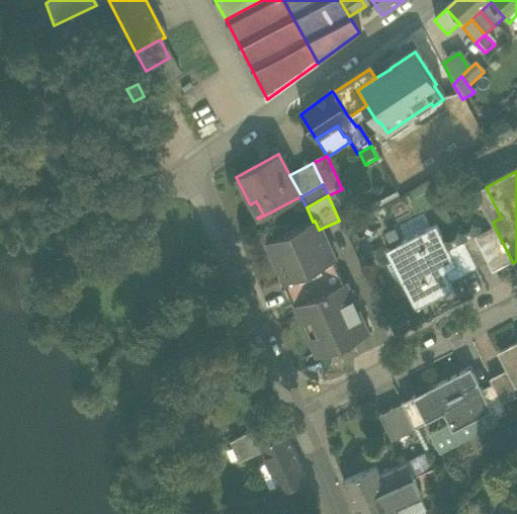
[(250,204),(257,218),(263,215),(256,201),(250,204)]
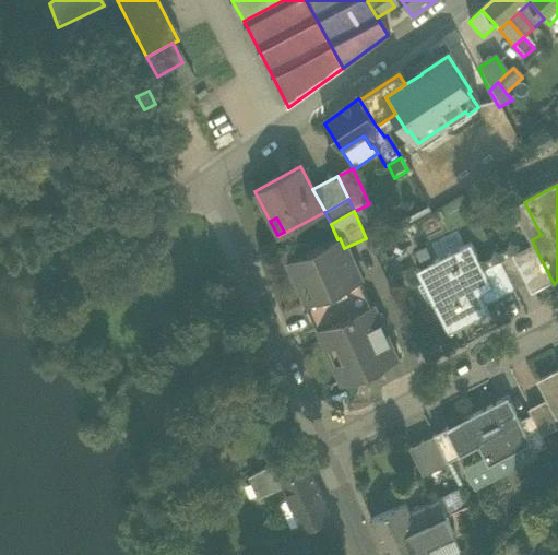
[(431,248),(438,262),(461,250),(454,237),(431,248)]
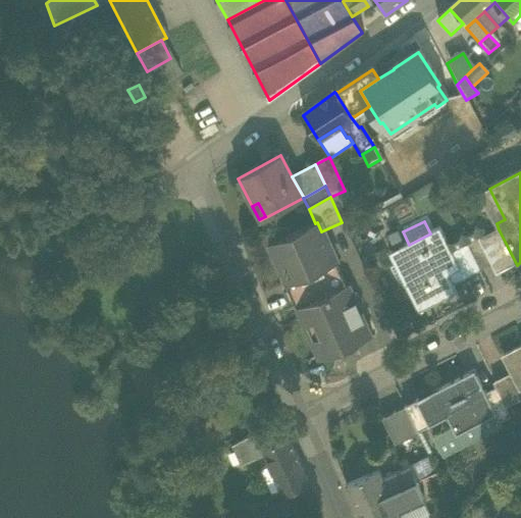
[(295,307),(296,309),(347,286),(321,231),(317,222),(315,223),(267,245),(266,245),(285,287),(289,286),(298,305),(295,307)]
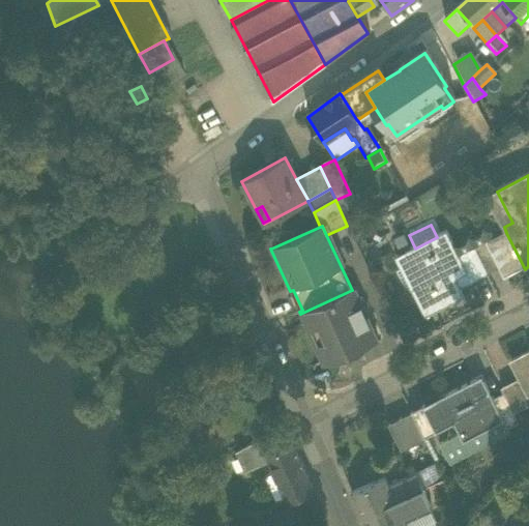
[(476,241),(468,238),(473,250),(487,242),(497,237),(482,230),(481,239),(476,241)]
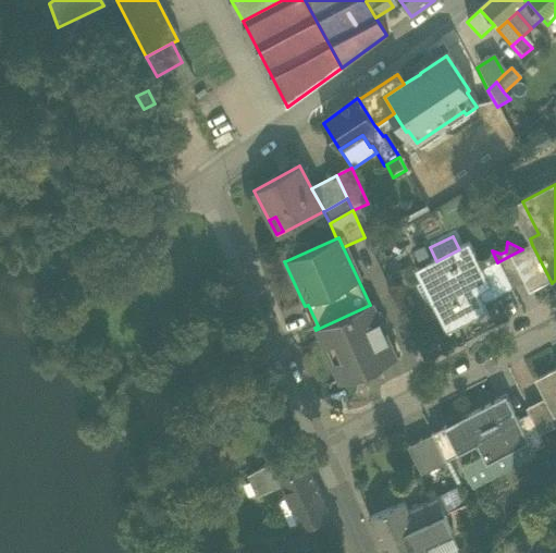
[(431,304),(446,334),(486,314),(482,305),(478,295),(490,289),(481,270),(474,259),(468,245),(459,249),(436,261),(432,263),(425,267),(441,299),(431,304)]
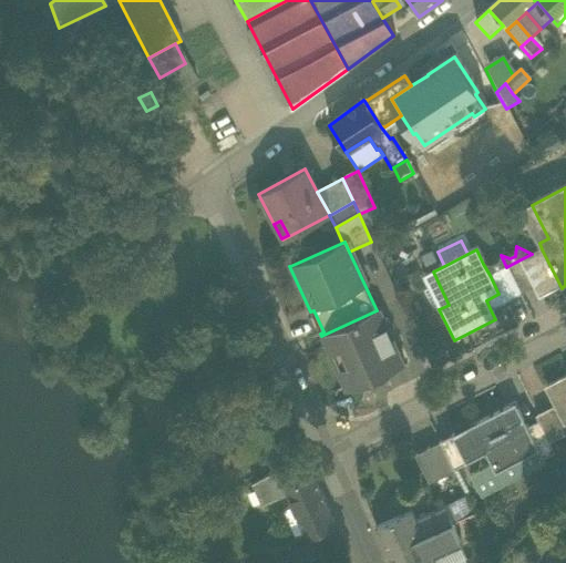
[(539,297),(561,286),(542,249),(532,254),(521,259),(535,288),(539,297)]
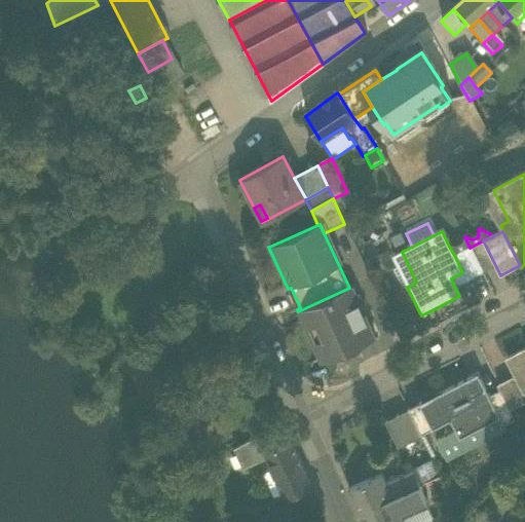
[(402,252),(408,249),(400,233),(389,239),(397,254),(402,252)]
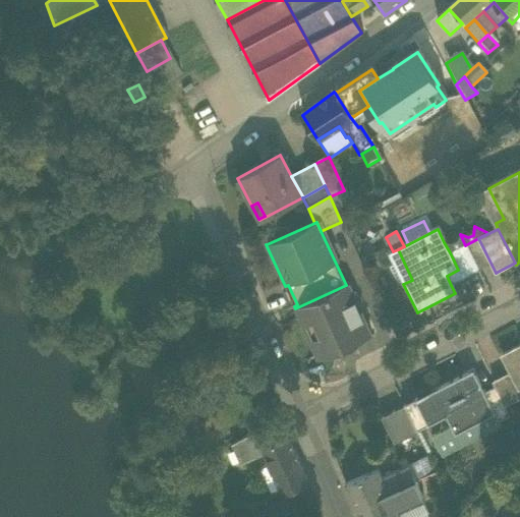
[(450,252),(465,245),(460,234),(457,242),(452,244),(444,242),(450,252)]
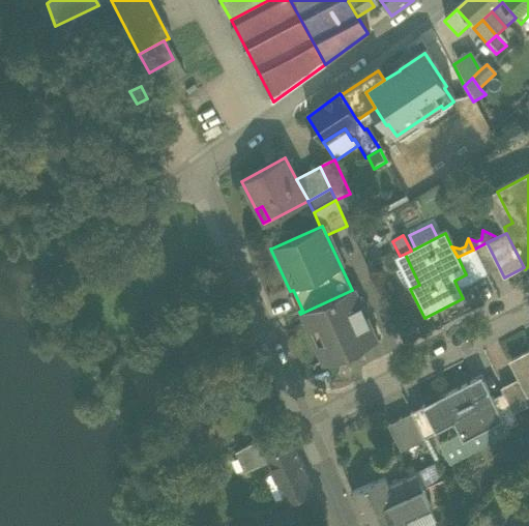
[(487,242),(473,250),(487,276),(500,269),(487,242)]
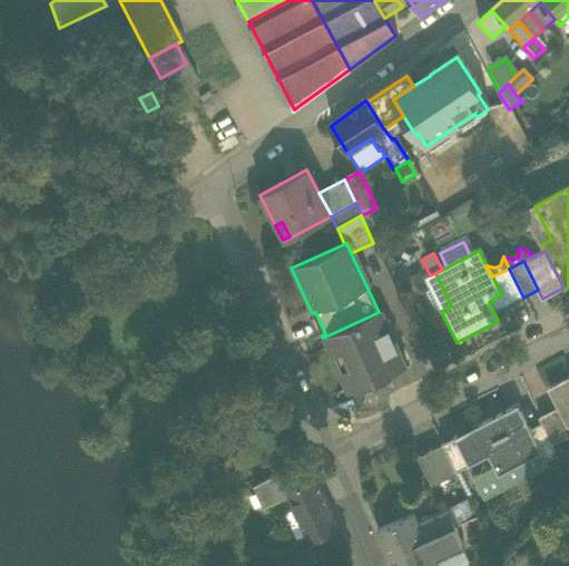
[(507,305),(523,298),(509,269),(492,276),(501,295),(507,305)]
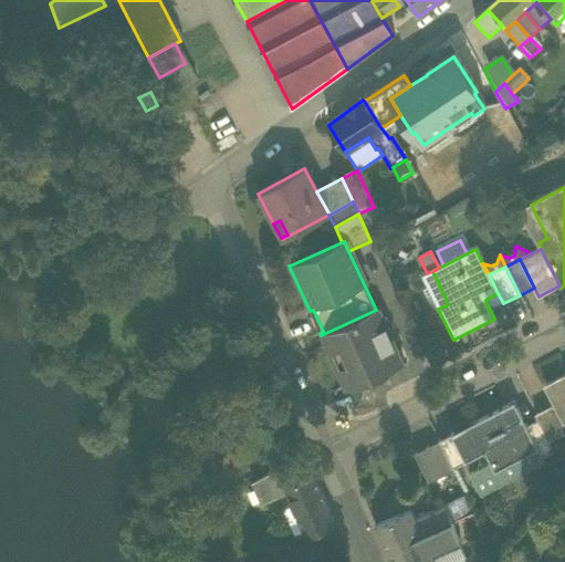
[(433,311),(438,309),(448,304),(432,271),(427,273),(421,277),(427,289),(424,291),(433,311)]
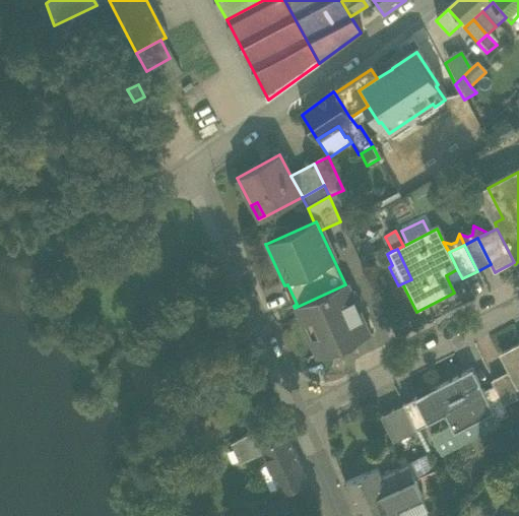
[(457,269),(446,275),(450,284),(462,278),(457,269)]
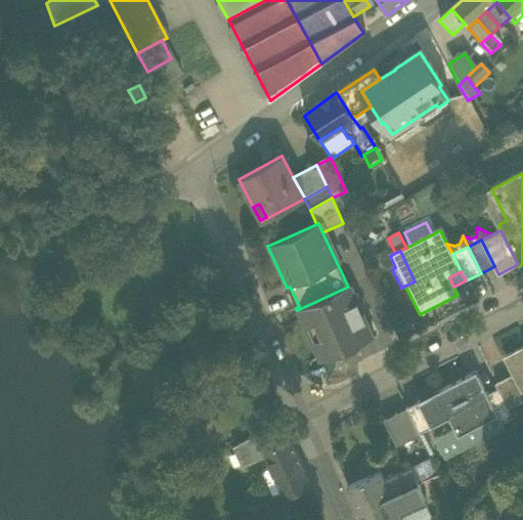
[(349,286),(348,287),(297,310),(320,362),(374,339),(349,286)]
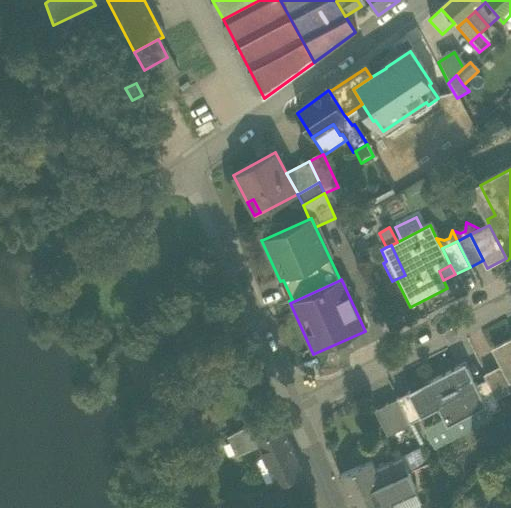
[(280,281),(289,301),(292,299),(283,280),(280,281)]
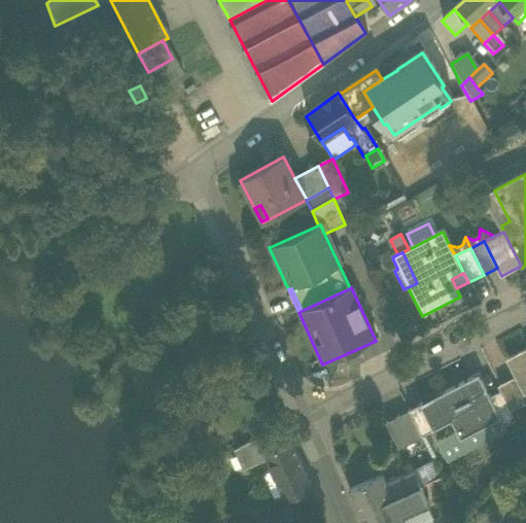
[(516,380),(524,396),(525,394),(525,352),(507,362),(516,380)]
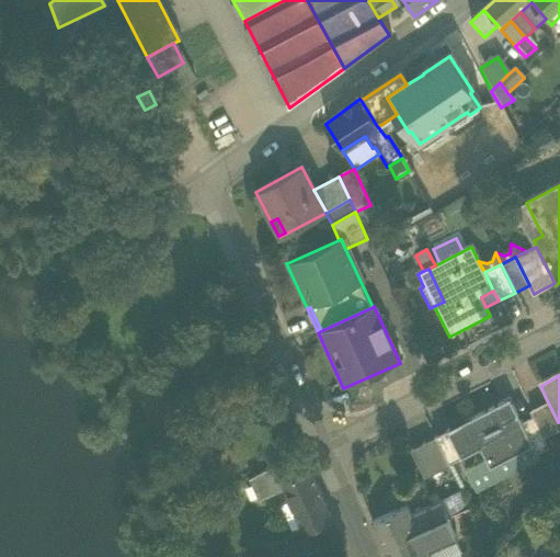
[(533,448),(534,448),(521,424),(510,401),(446,432),(460,459),(480,451),(486,461),(490,470),(533,448)]
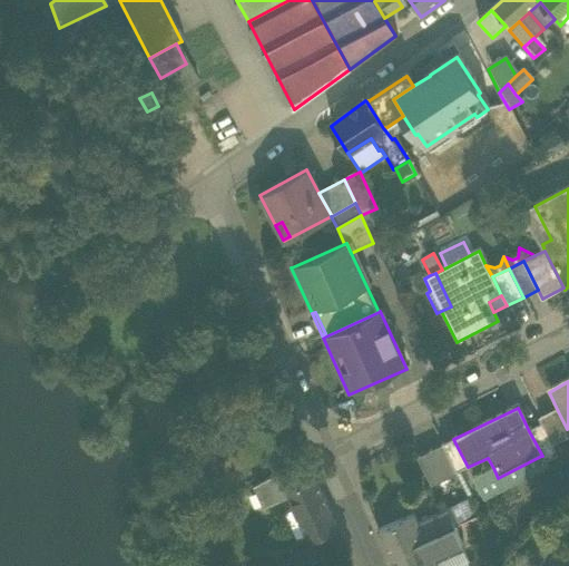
[(541,426),(551,445),(568,436),(568,431),(567,429),(558,411),(539,421),(541,426)]
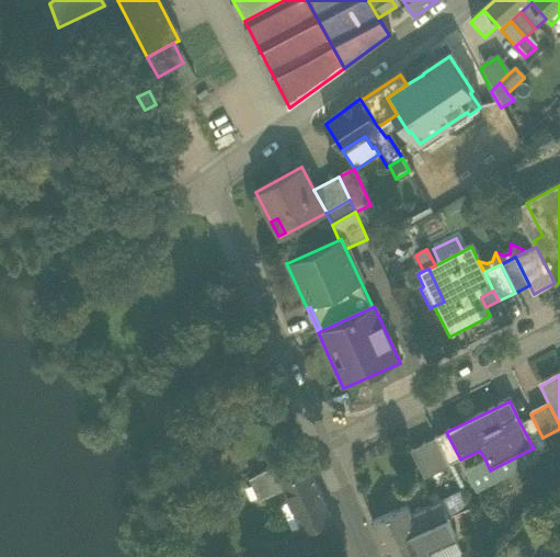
[(548,450),(543,438),(533,419),(521,424),(534,448),(533,448),(536,456),(537,456),(548,450)]
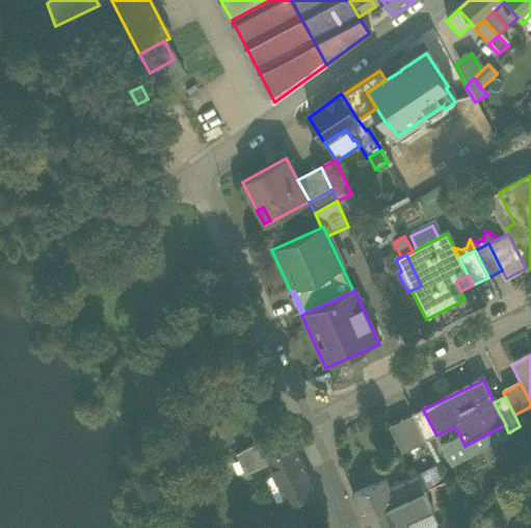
[(425,442),(436,436),(423,410),(413,416),(413,417),(425,442)]
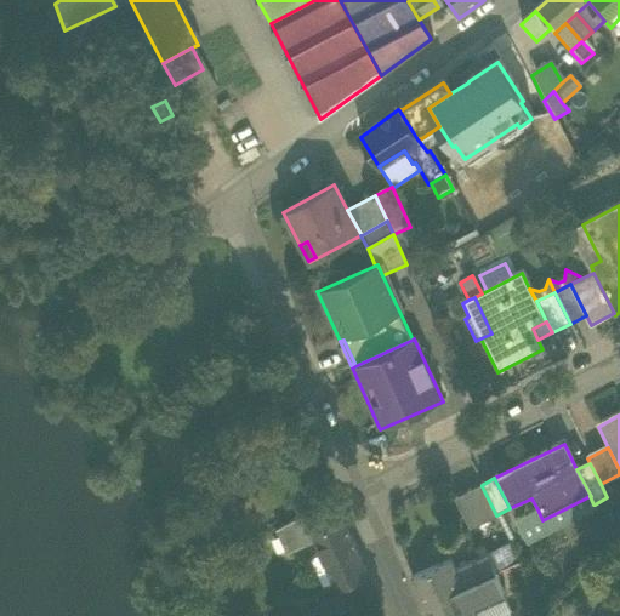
[(453,501),(468,531),(498,517),(496,515),(482,486),(453,501)]
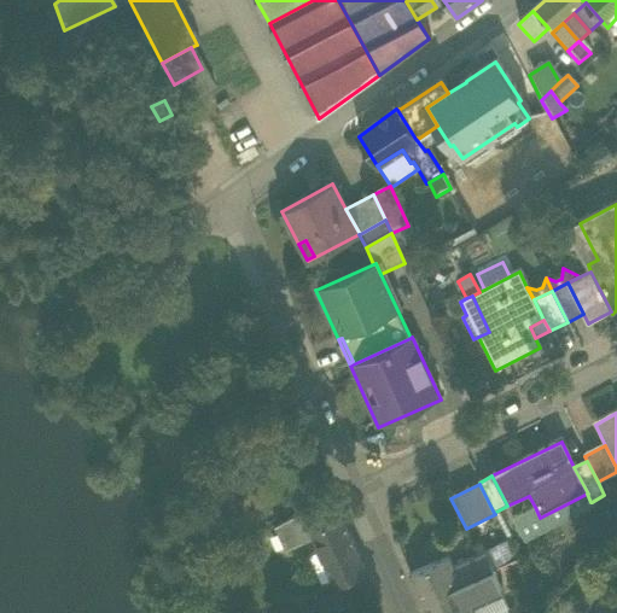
[(540,518),(535,507),(513,518),(525,542),(594,507),(592,502),(591,502),(587,494),(540,518)]
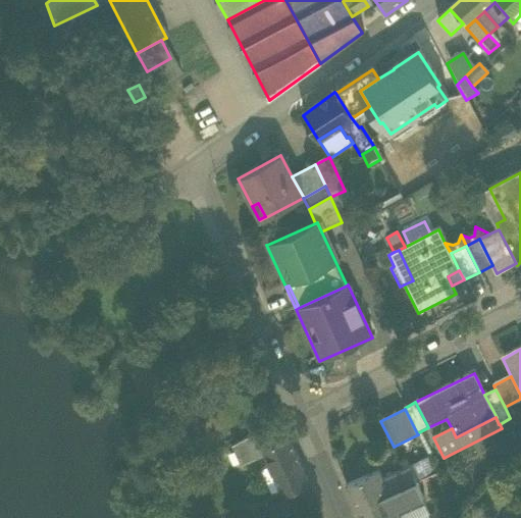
[(279,421),(255,434),(233,447),(243,466),(264,456),(282,497),(308,485),(300,467),(279,421)]
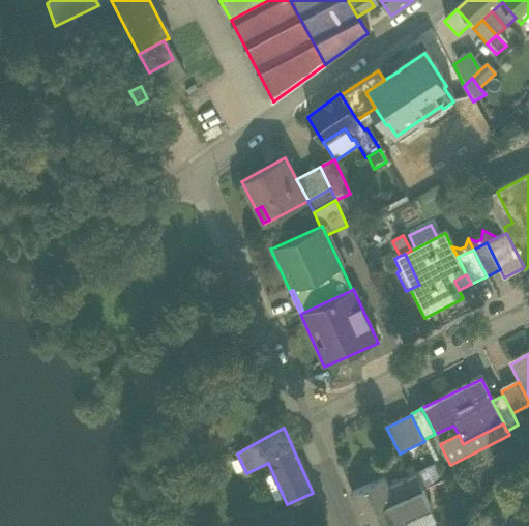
[(414,473),(415,476),(421,492),(441,484),(433,466),(414,473)]
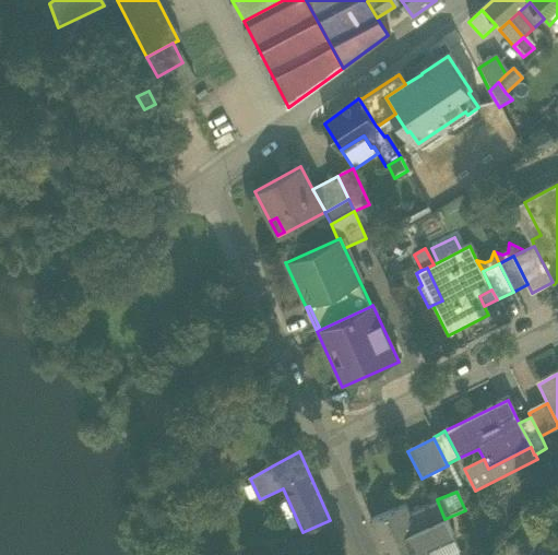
[(438,503),(407,516),(415,532),(444,519),(438,503)]
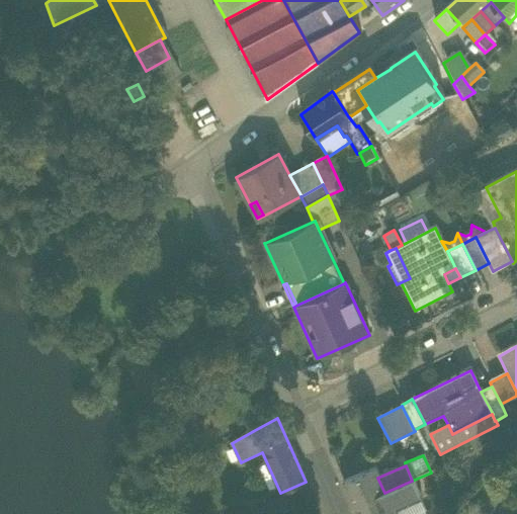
[(352,507),(384,493),(377,478),(374,469),(342,484),(352,507)]
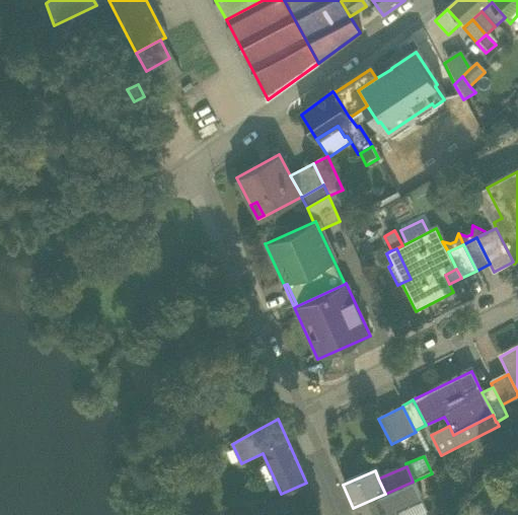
[(420,496),(413,482),(385,494),(353,508),(356,514),(394,514),(394,513),(391,508),(420,496)]
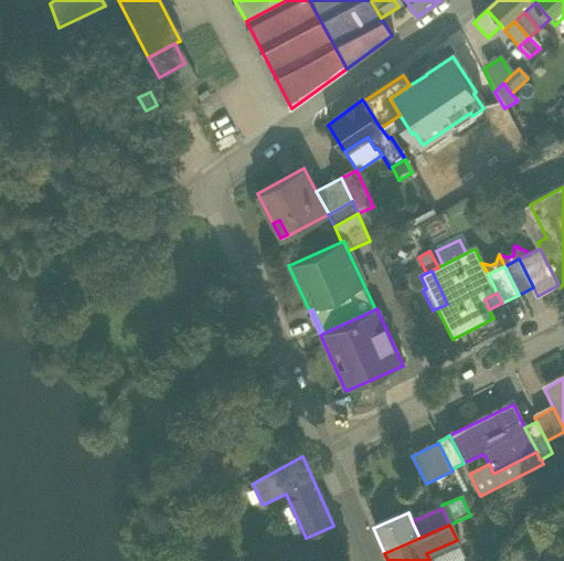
[(279,558),(280,560),(325,560),(316,541),(279,558)]
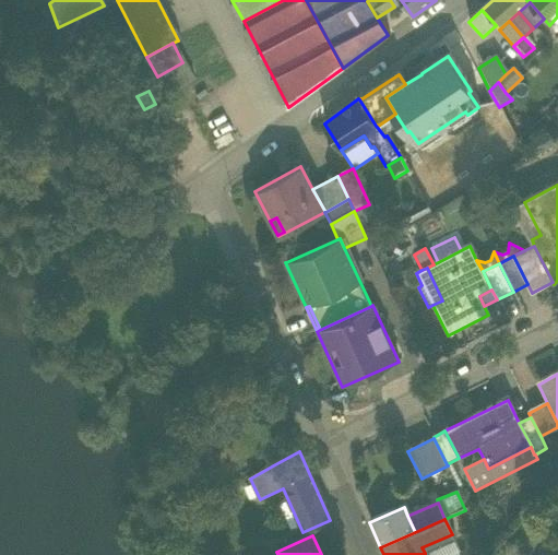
[(454,540),(425,553),(425,554),(456,554),(460,553),(454,540)]
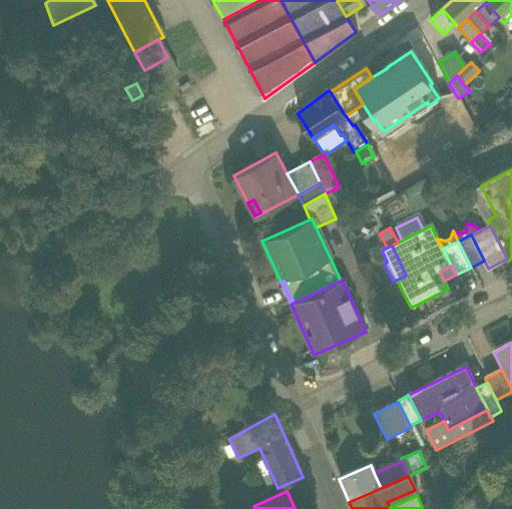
[(442,508),(439,500),(422,507),(419,508),(442,508)]
